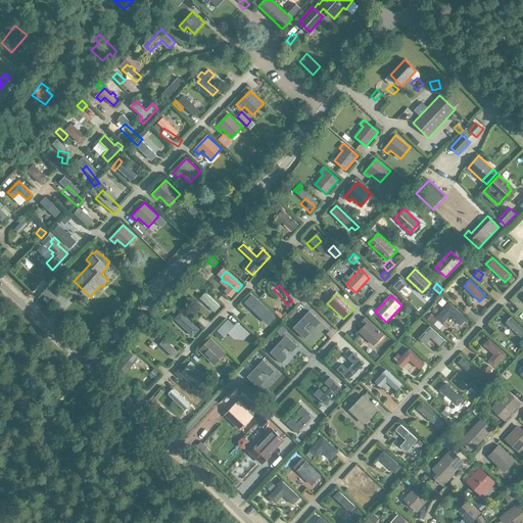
[(409,296),(402,302),(412,312),(418,304),(409,296)]
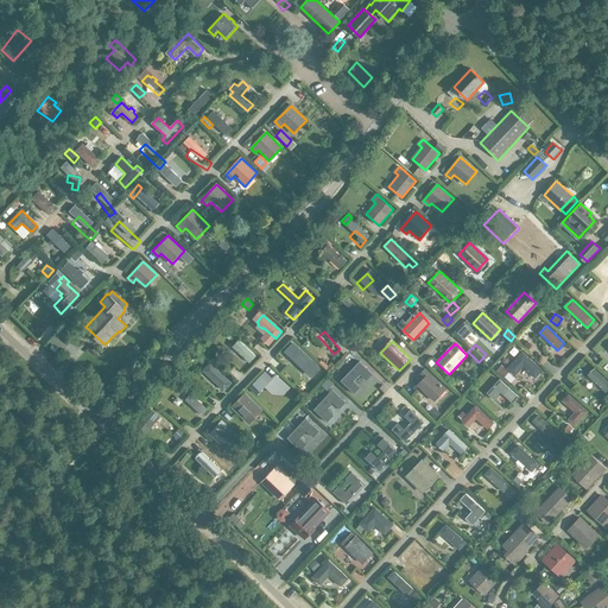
[(251,373),(258,366),(242,352),(236,359),(251,373)]
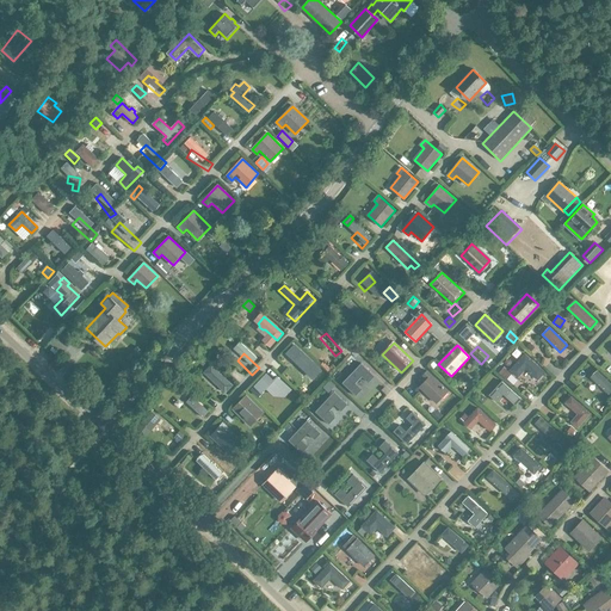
[(537,380),(545,371),(526,355),(511,371),(518,378),(526,370),(537,380)]
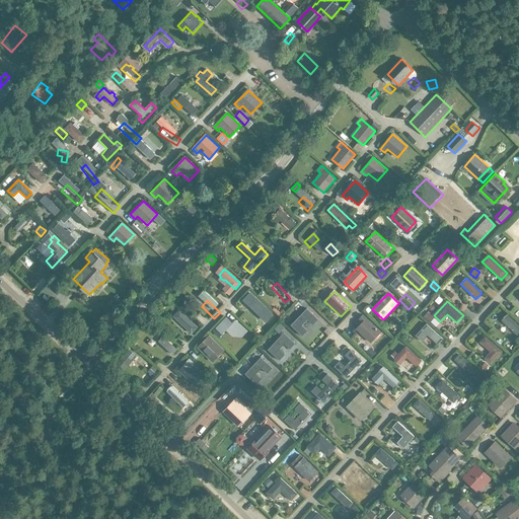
[(296,312),(301,305),(297,302),(291,308),(296,312)]
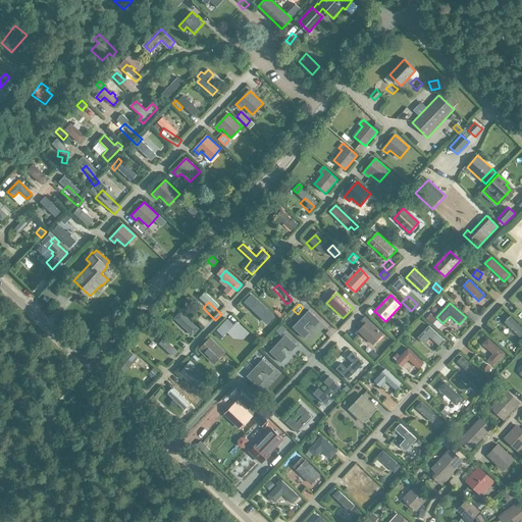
[(309,309),(294,326),(305,337),(310,331),(304,326),(310,320),(316,326),(321,320),(309,309)]
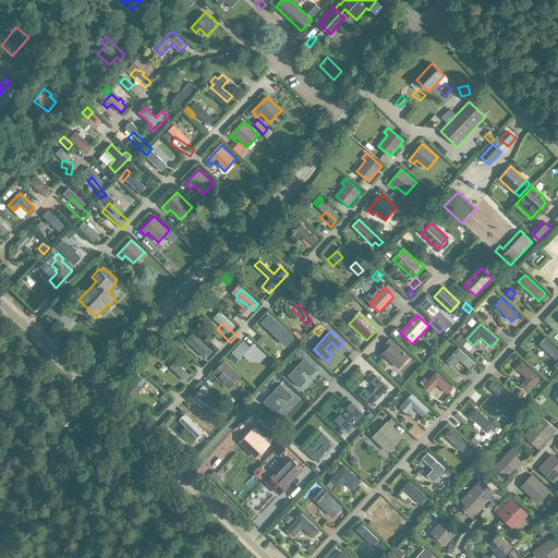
[(426,330),(409,348),(413,352),(431,336),(426,330)]
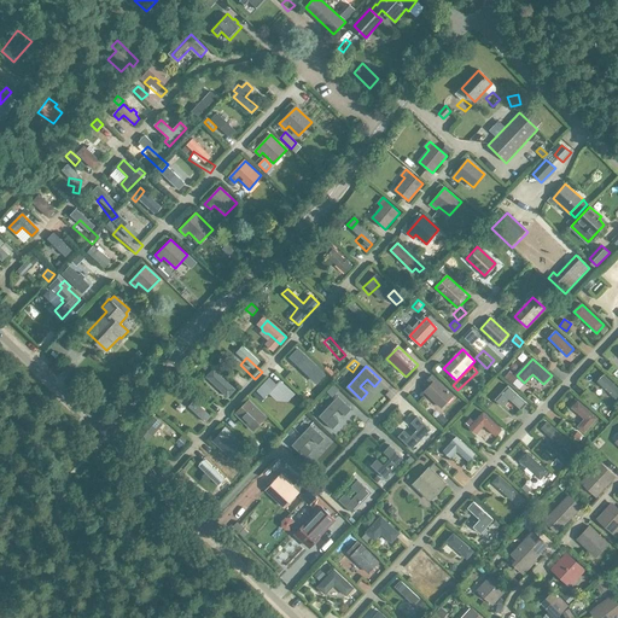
[(237,391),(215,371),(210,375),(214,378),(211,380),(229,397),(237,391)]
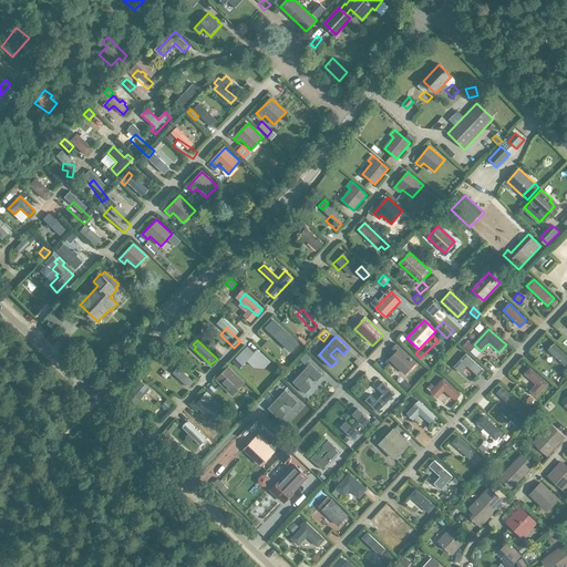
[(474,347),(467,341),(462,347),(468,352),(474,347)]
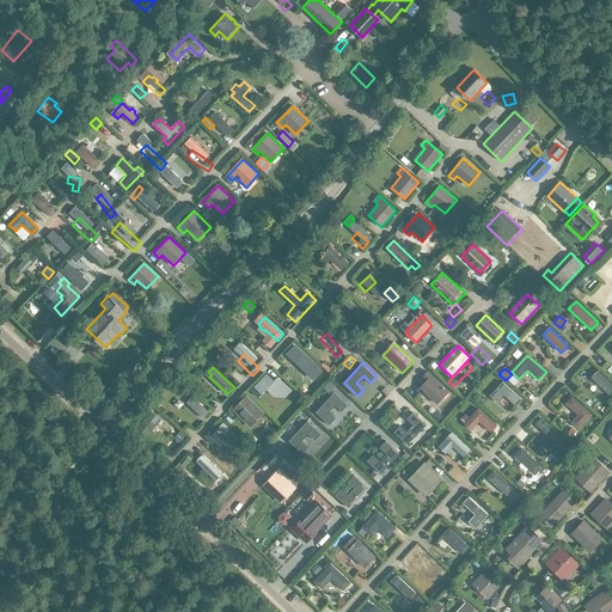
[(610,396),(611,392),(611,384),(598,371),(591,378),(610,396)]
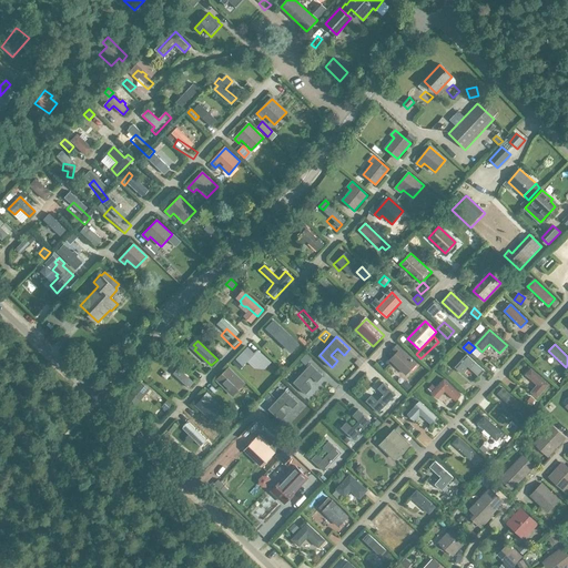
[(417,365),(397,346),(393,351),(397,354),(391,361),(407,376),(417,365)]
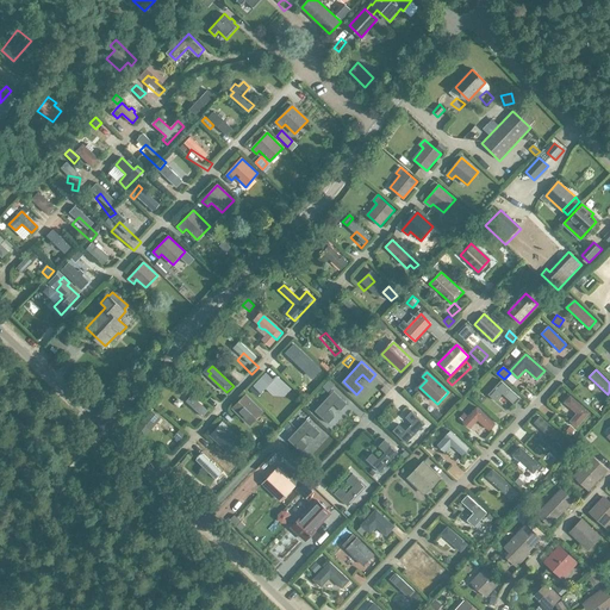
[(273,380),(261,392),(267,398),(272,393),(280,400),(280,399),(290,400),(291,402),(297,396),(284,384),(280,387),(273,380)]
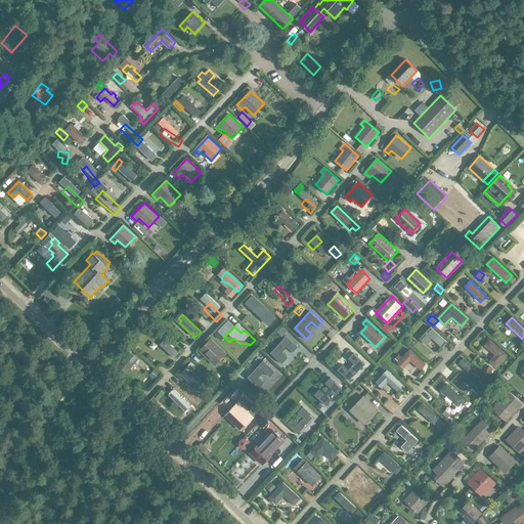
[(288,331),(282,326),(277,332),(281,337),(288,331)]
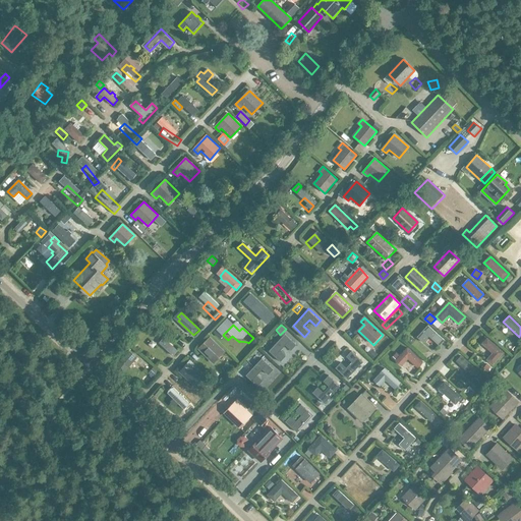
[(429,325),(418,337),(424,342),(429,335),(440,344),(445,338),(429,325)]
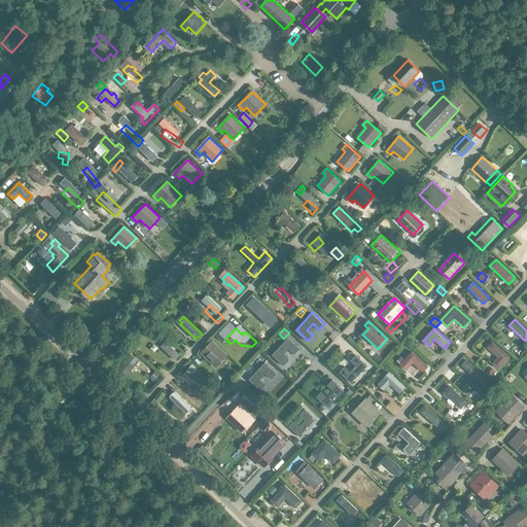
[(288,338),(272,355),(284,366),(289,360),(283,355),(288,349),(294,354),(300,349),(288,338)]
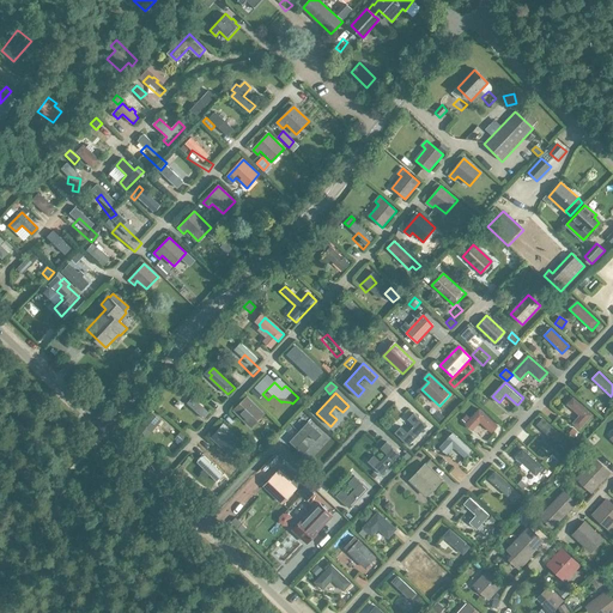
[(574,396),(566,404),(587,422),(593,414),(574,396)]
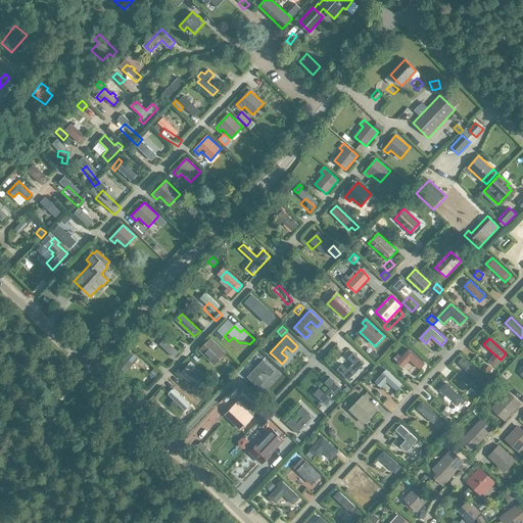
[(179,352),(164,339),(159,345),(174,359),(179,352)]
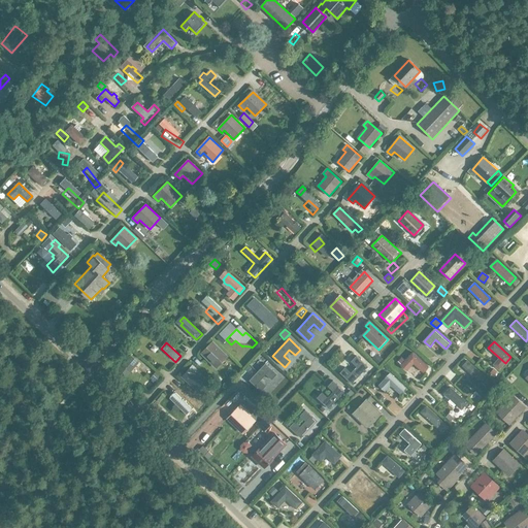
[(229,358),(211,342),(200,355),(217,371),(229,358)]
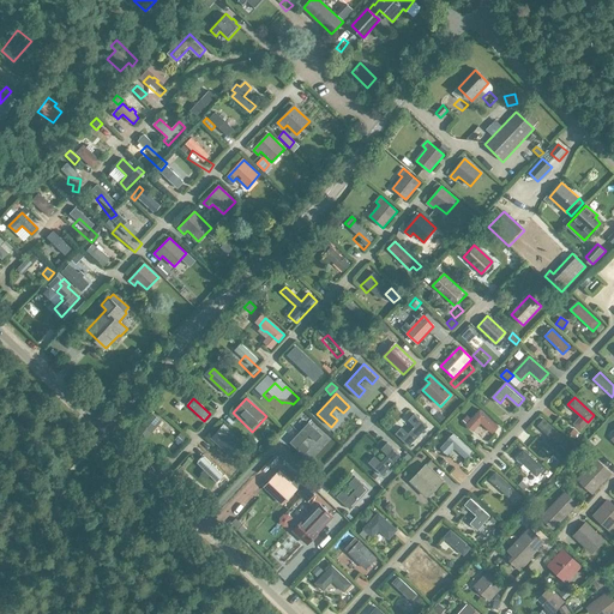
[(500,428),(481,410),(467,427),(474,433),(481,425),(493,435),(500,428)]
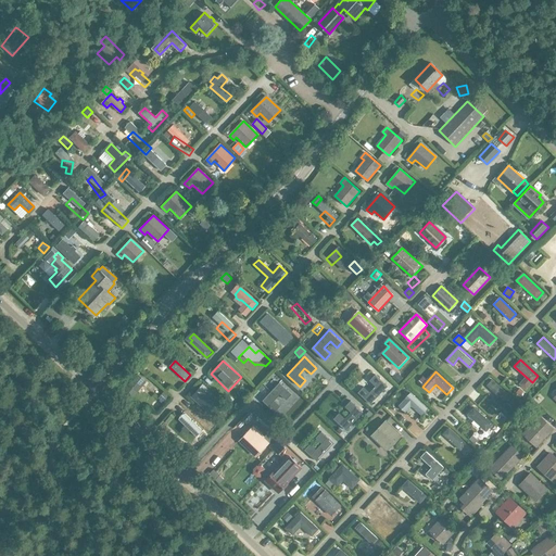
[(147,381),(138,374),(124,388),(134,396),(147,381)]
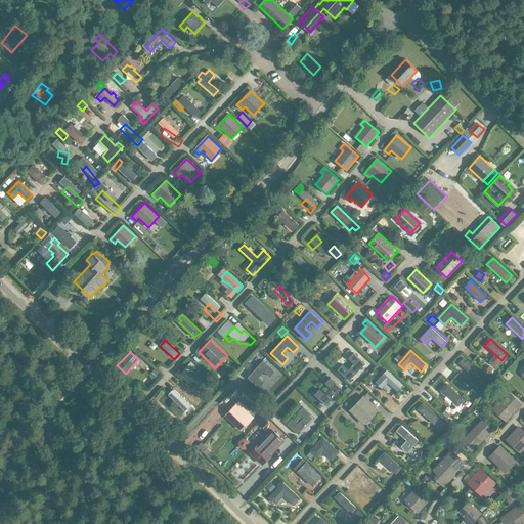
[(355,352),(349,357),(355,363),(350,369),(344,363),(339,369),(350,381),(366,363),(355,352)]
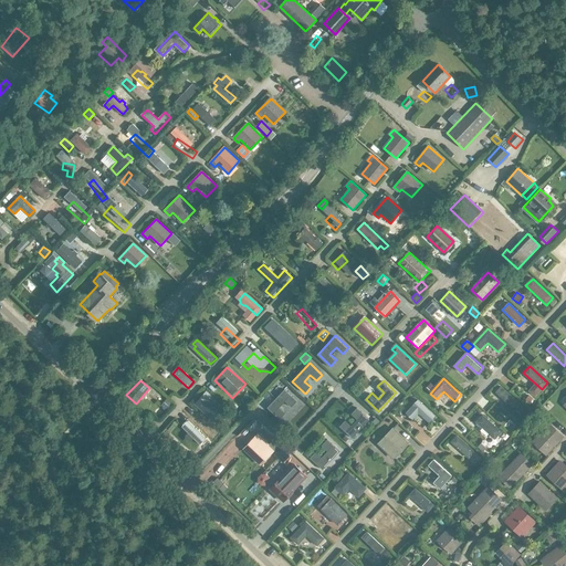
[(501,386),(495,392),(507,402),(503,408),(510,415),(514,409),(515,410),(521,404),(501,386)]
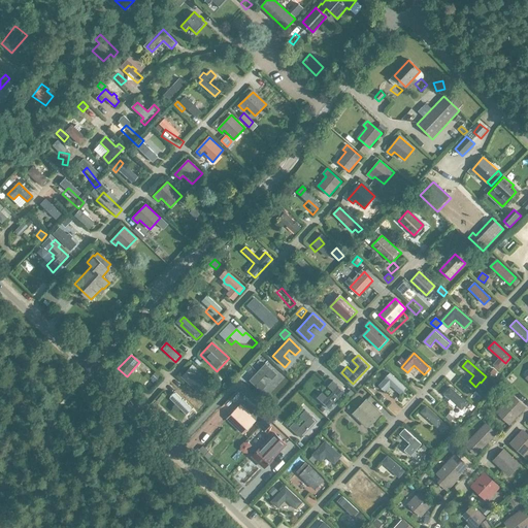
[(261,392),(266,386),(260,381),(266,375),(271,380),(277,374),(265,363),(249,381),(261,392)]
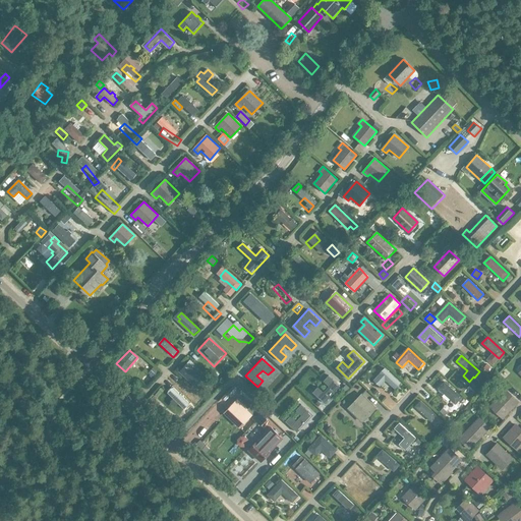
[(189,361),(181,370),(197,386),(207,377),(189,361)]
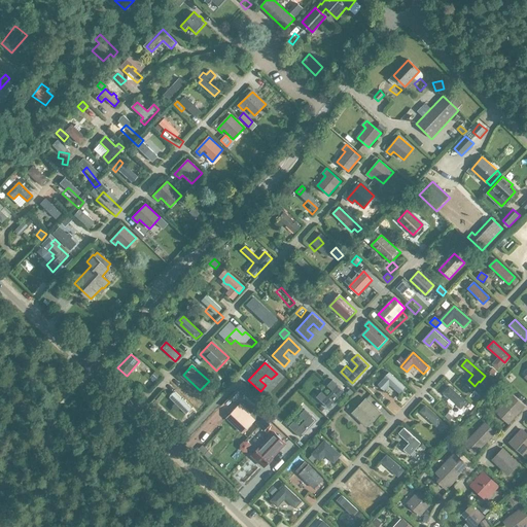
[(407,389),(390,374),(378,386),(385,392),(390,386),(400,395),(407,389)]
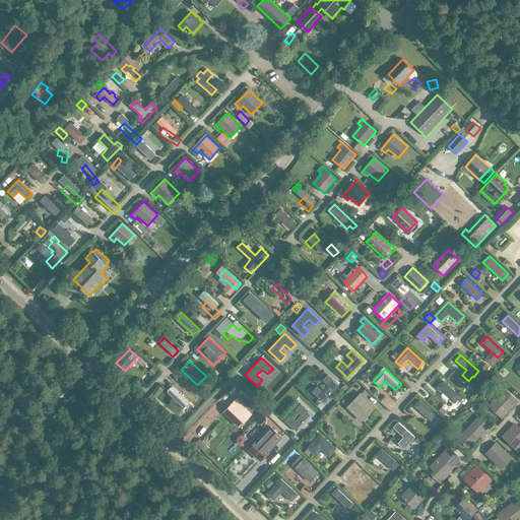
[(318,385),(313,391),(325,402),(340,385),(329,374),(324,380),(329,385),(324,391),(318,385)]
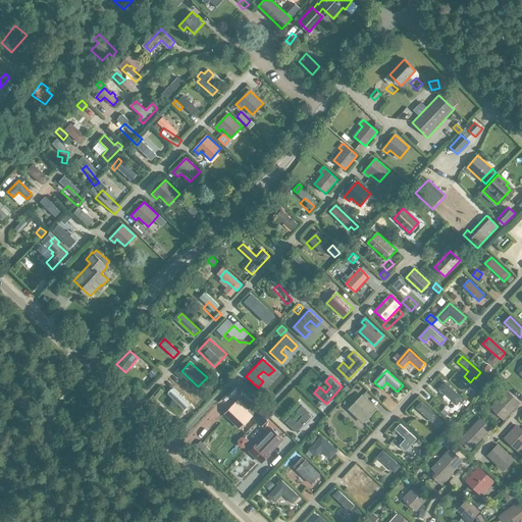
[(164,388),(181,406),(187,401),(169,383),(164,388)]
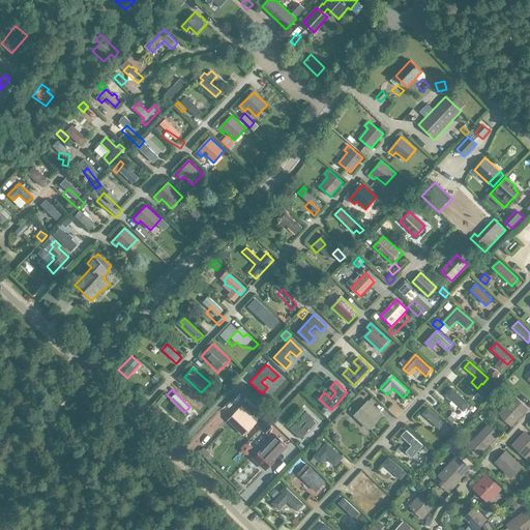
[(470,405),(452,389),(445,396),(463,412),(470,405)]
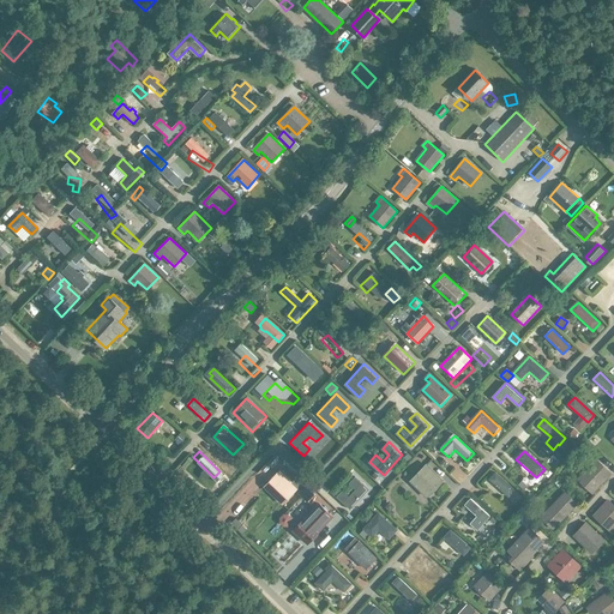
[(602,485),(612,474),(596,458),(587,469),(576,479),(593,494),(602,485)]
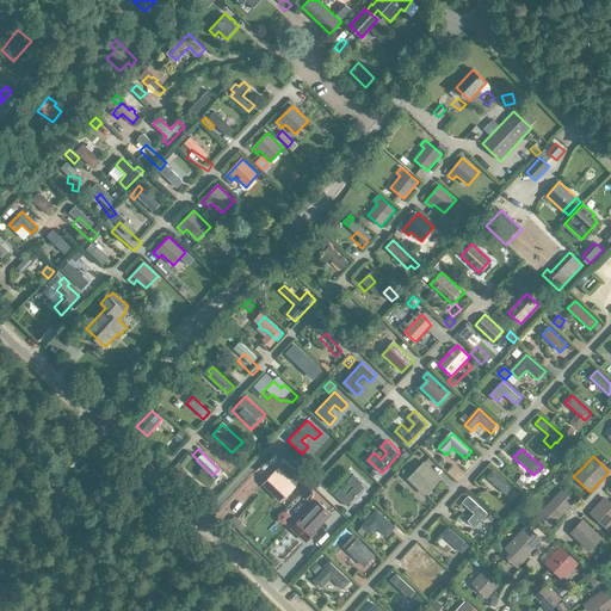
[(442,480),(425,463),(408,480),(426,498),(442,480)]
